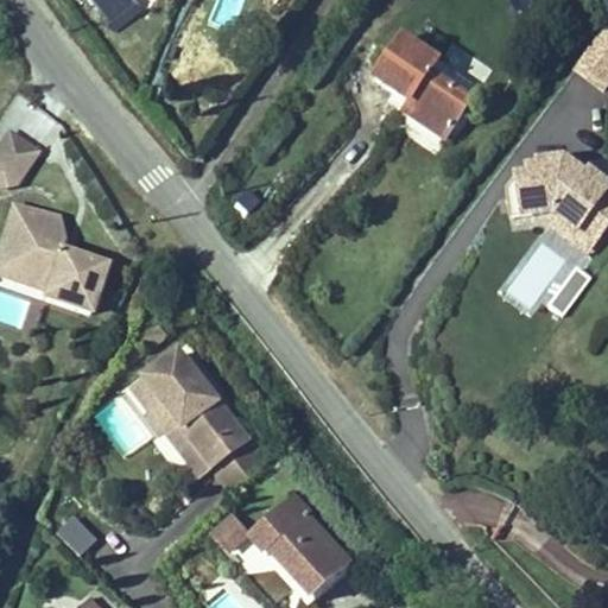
[(94,0),(113,25),(141,5),(137,0),(94,0)]
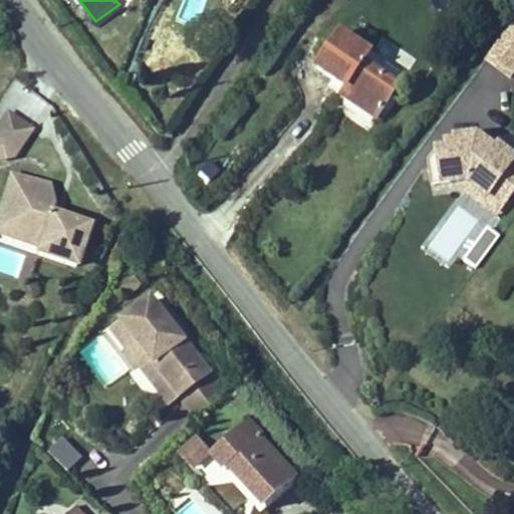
[(342,34),(318,69),(347,88),(353,92),(348,100),(378,119),(401,87),(400,86),(365,64),(372,54),(342,34)]
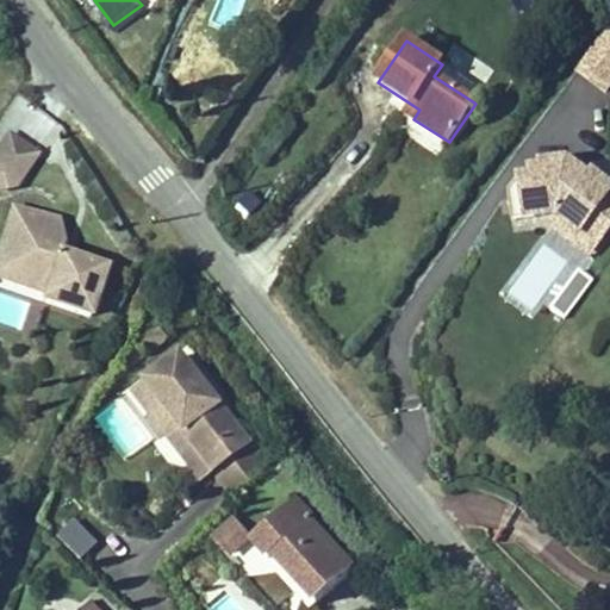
[(591,110),(609,82),(609,64),(590,50),(561,88),(591,110)]
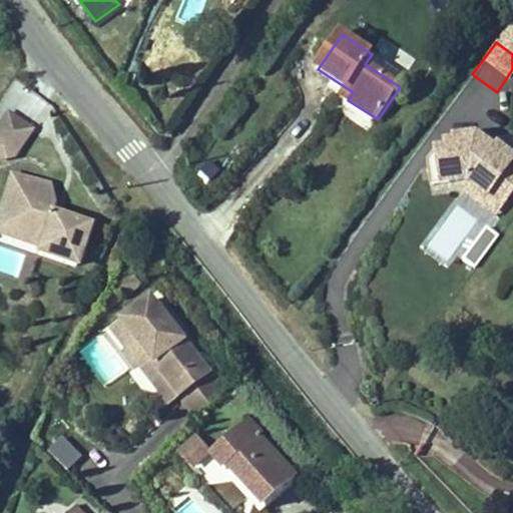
[(406,76),(372,54),(365,64),(399,86),(406,76)]
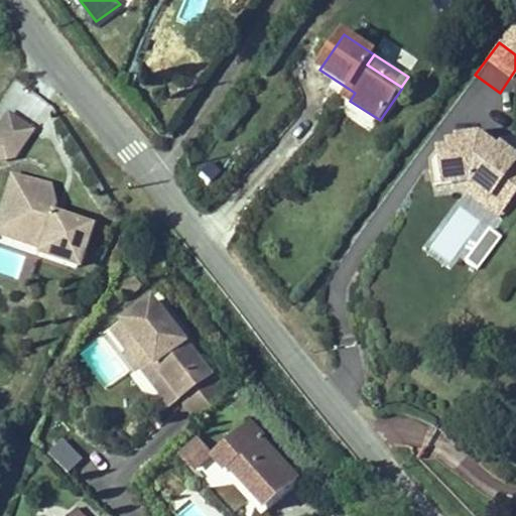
[(349,89),(344,97),(350,101),(355,93),(349,89)]
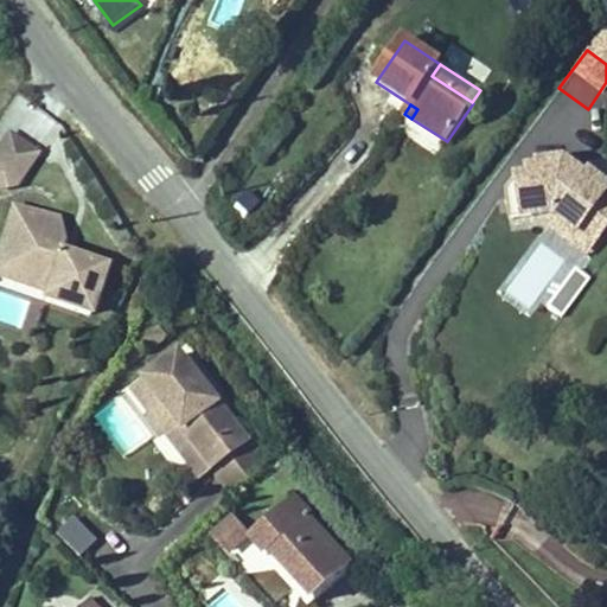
[(38,151),(11,133),(0,147),(0,186),(16,184),(38,151)]
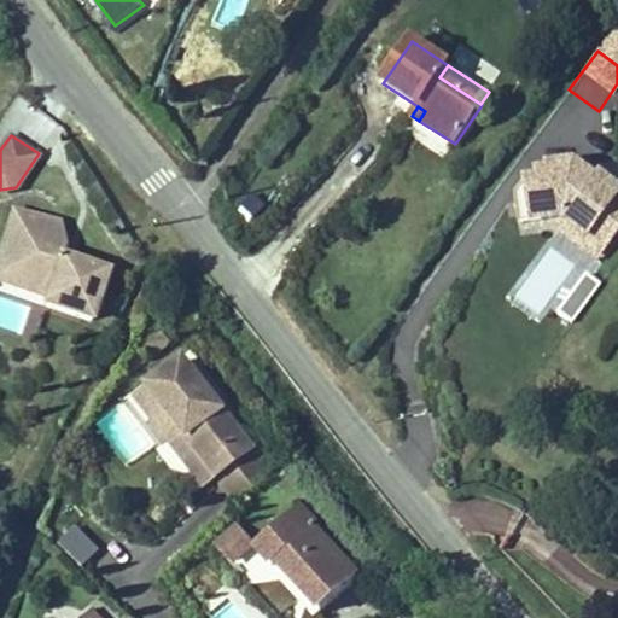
[(607,243),(617,228),(617,187),(599,174),(595,178),(578,164),(573,162),(547,165),(548,175),(536,178),(524,179),(514,193),(518,221),(559,215),(561,225),(583,242),(592,231),(607,243)]
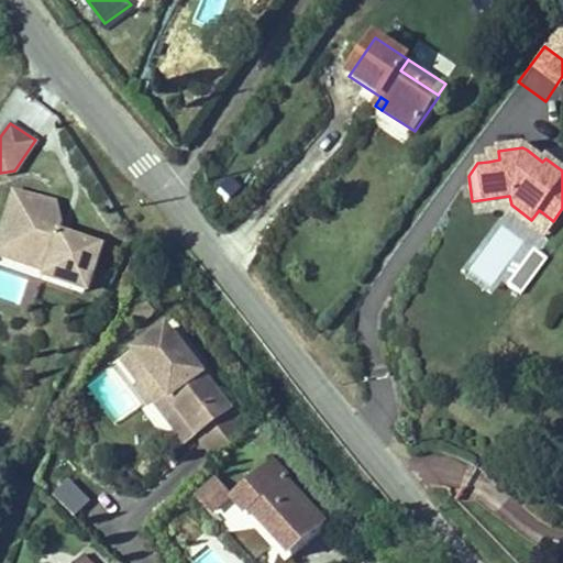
[(562,155),(553,148),(527,150),(542,162),(545,158),(562,170),(562,155)]
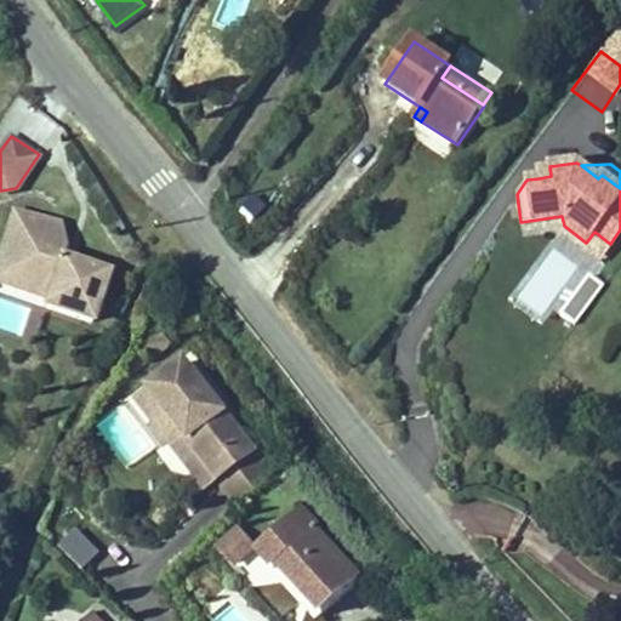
[(551,176),(550,166),(537,169),(539,178),(551,176)]
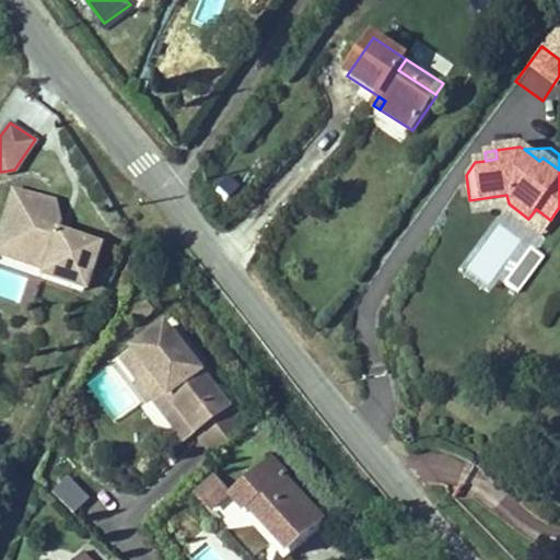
[(14,185),(0,229),(0,252),(43,266),(41,275),(83,288),(98,243),(73,235),(71,224),(59,220),(60,217),(49,212),(54,198),(14,185)]
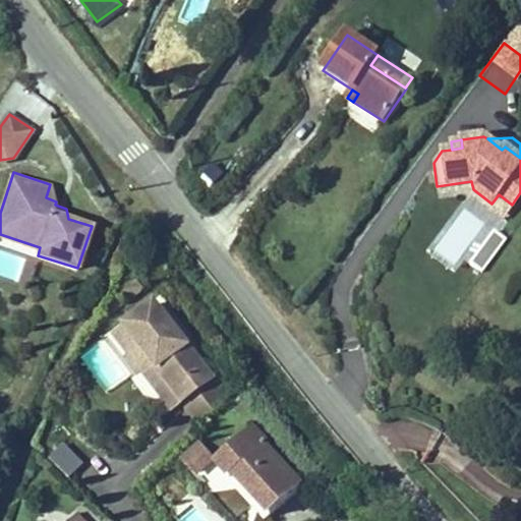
[(506,214),(512,205),(499,194),(491,204),(506,214)]
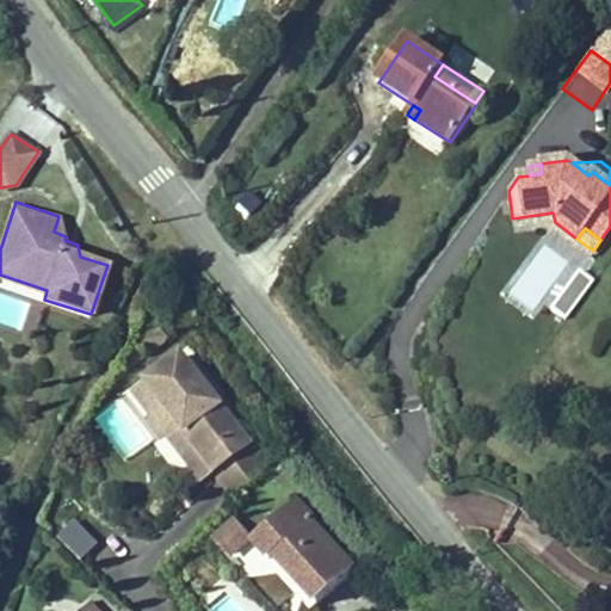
[(248,443),(173,360),(141,390),(180,434),(192,448),(181,458),(204,483),(214,474),(248,443)]
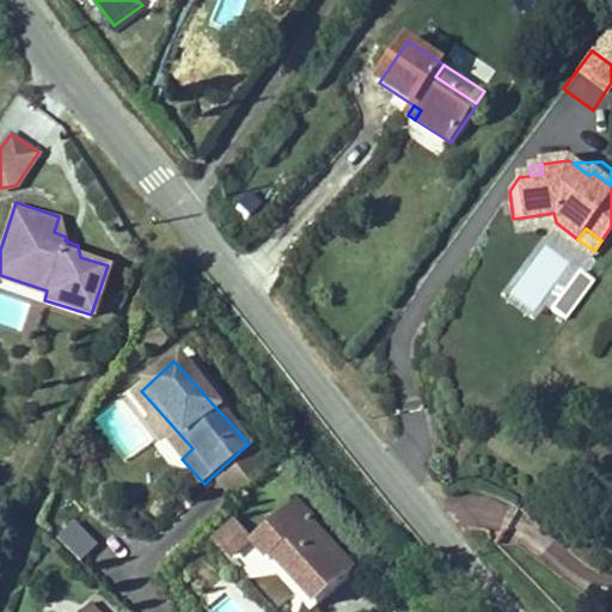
[(97,415),(129,460),(154,442),(121,397),(97,415)]
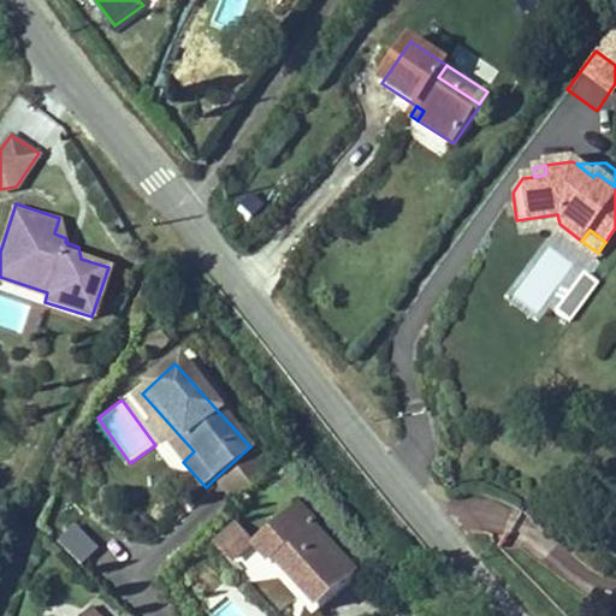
[(183,462),(194,451),(182,438),(170,448),(183,462)]
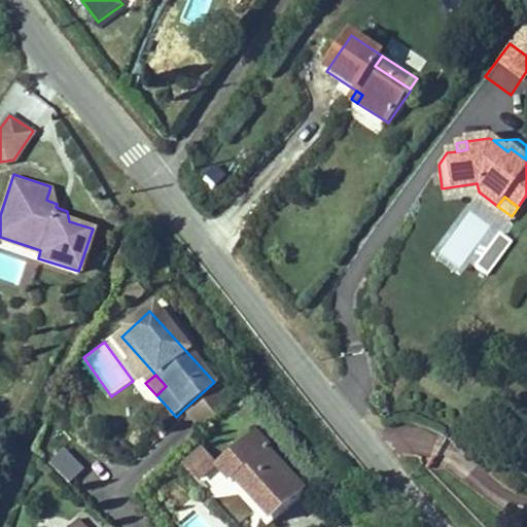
[(203,430),(233,402),(214,382),(184,409),(203,430)]
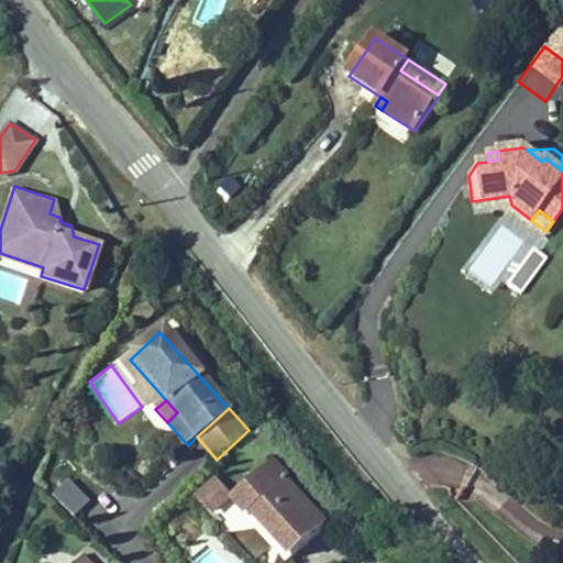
[(326,525),(286,481),(288,478),(273,462),(234,497),(233,498),(249,516),(253,511),(274,534),(293,555),(326,525)]
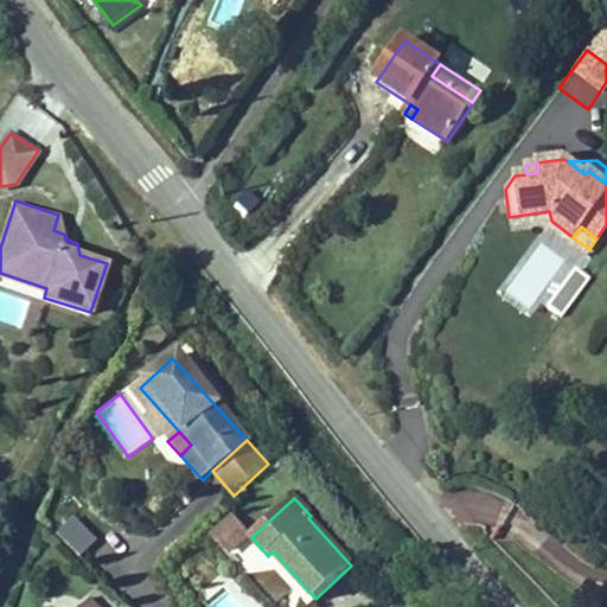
[(74,516),(57,535),(83,558),(100,540),(74,516)]
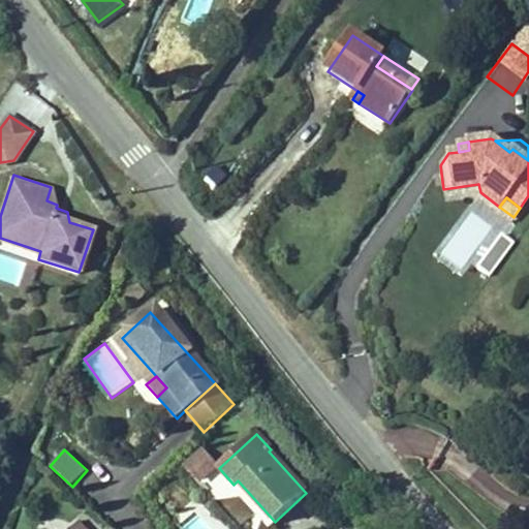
[(220,467),(206,452),(189,466),(204,483),(219,468),(220,467)]
